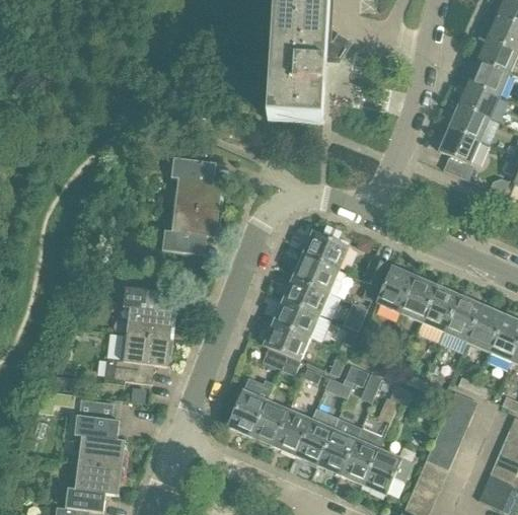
[(275,0),(270,83),(268,119),(322,122),(327,40),(329,40),(330,33),(331,0),(275,0)]
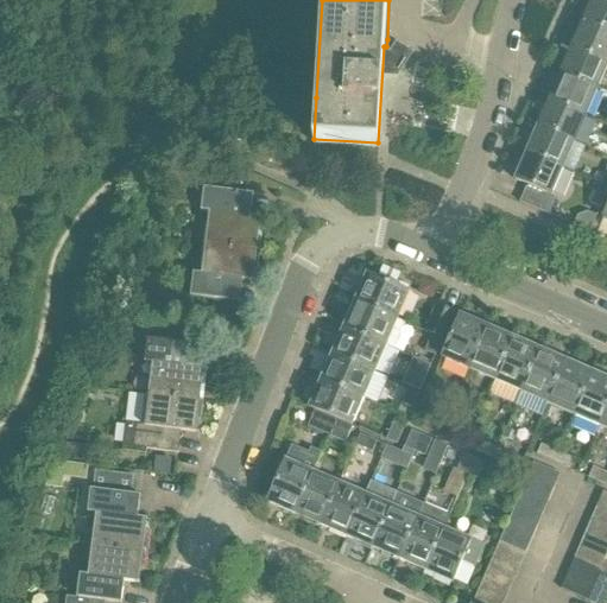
[(590,0),(583,18),(606,27),(606,0),(590,0)]
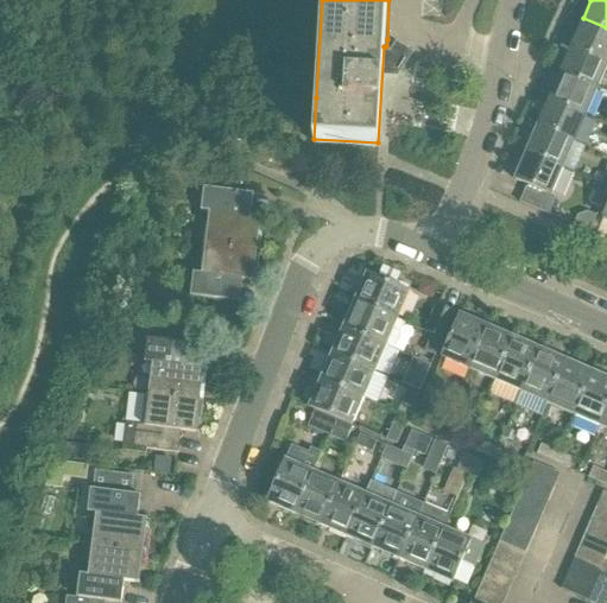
[(606,27),(583,18),(571,44),(606,59),(606,27)]
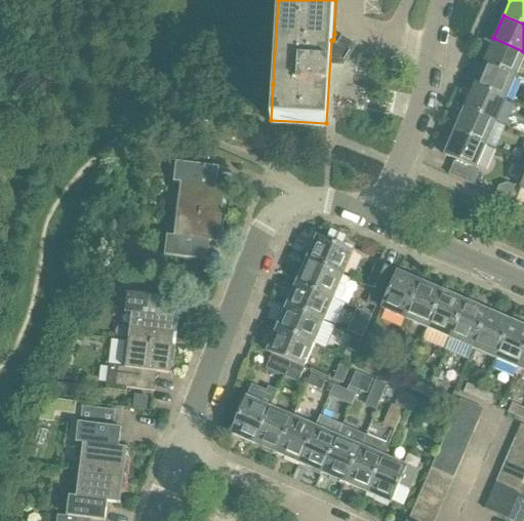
[(523,53),(523,51),(493,38),(484,61),(515,74),(523,53)]
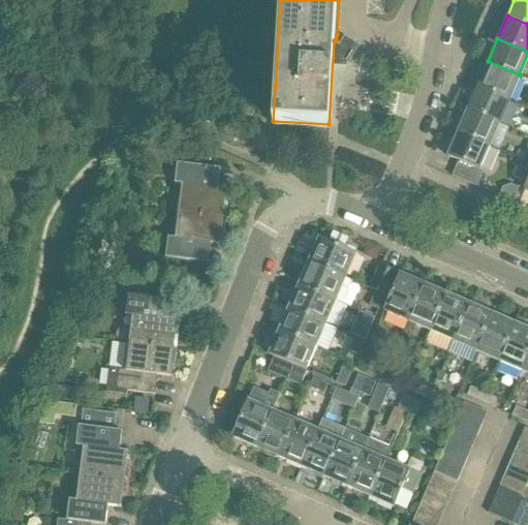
[(519,74),(488,61),(477,84),(509,98),(519,74)]
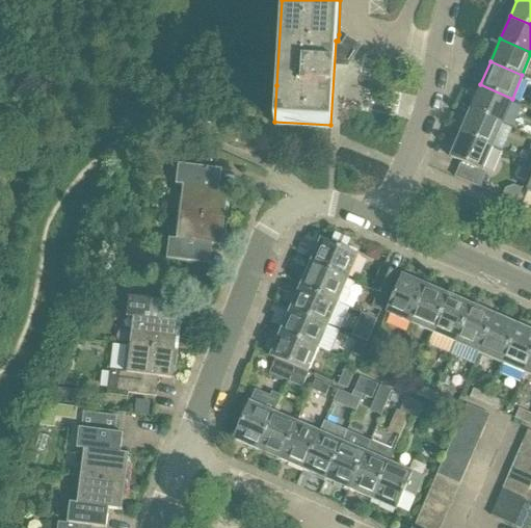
[(512,99),(480,84),(470,107),(502,121),(512,99)]
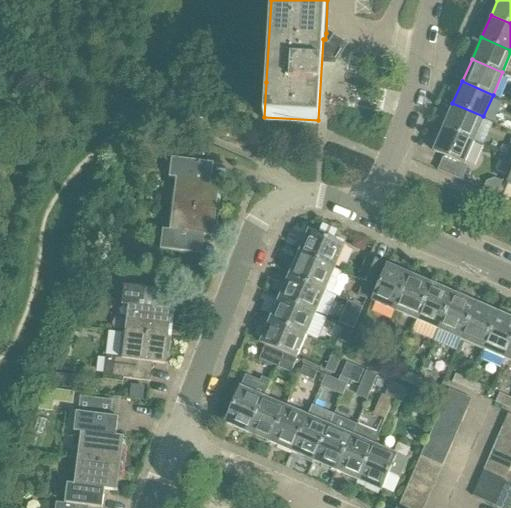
[(483,116),(452,103),(443,125),(474,138),(483,116)]
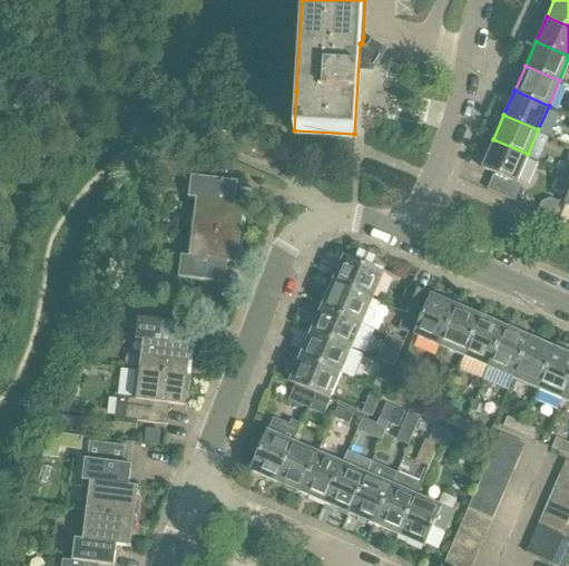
[(482,165),(493,169),(517,179),(528,154),(493,139),(482,165)]
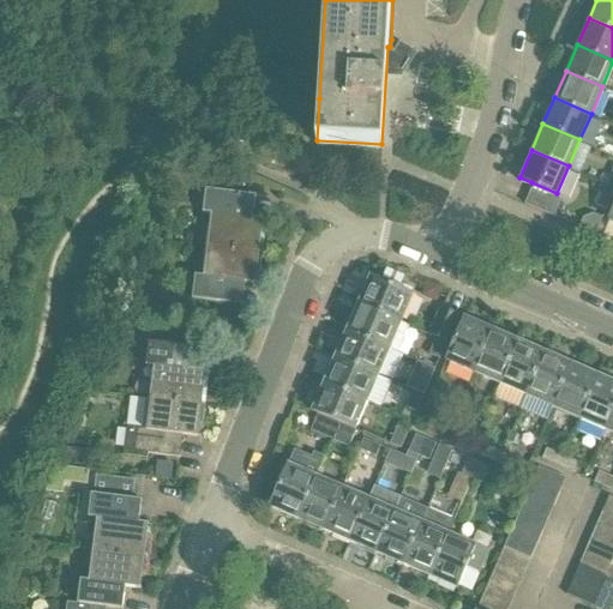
[(596,202),(606,205),(612,187),(612,185),(606,181),(596,202)]
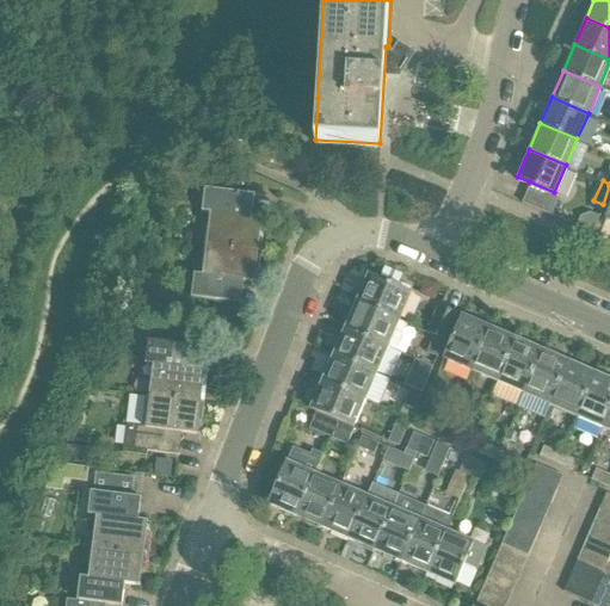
[(253,191),(248,190),(204,185),(202,208),(209,209),(205,240),(257,246),(260,214),(251,212),(253,191)]
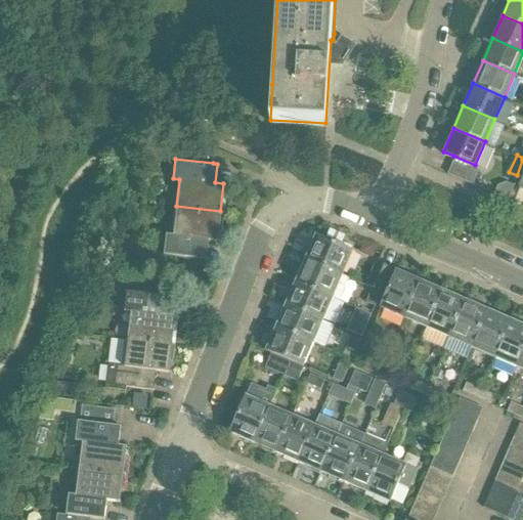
[(172,232),(166,232),(163,252),(202,257),(204,237),(216,240),(220,211),(176,206),(172,232)]
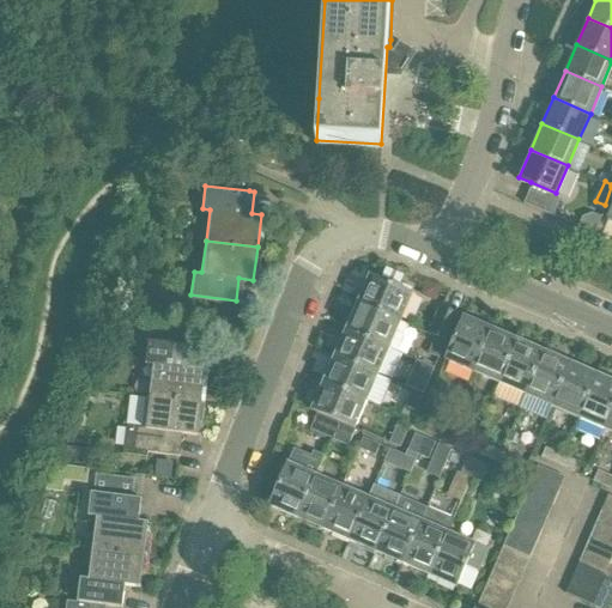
[(411,291),(369,273),(357,301),(399,318),(411,291)]
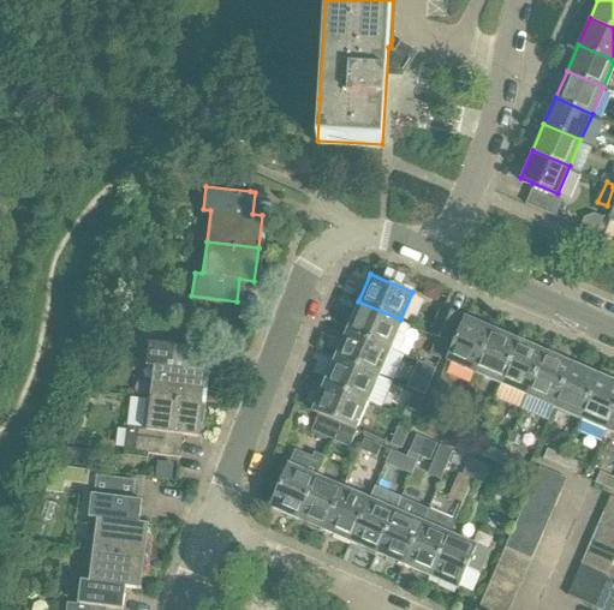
[(400,320),(358,301),(347,328),(389,346),(400,320)]
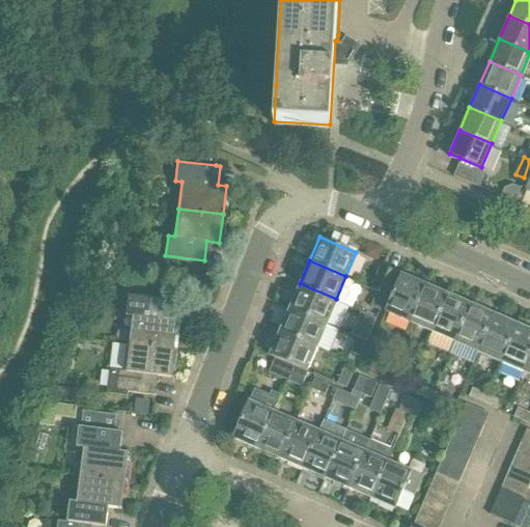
[(370,286),(375,288),(375,289),(385,294),(395,269),(381,262),(370,286)]
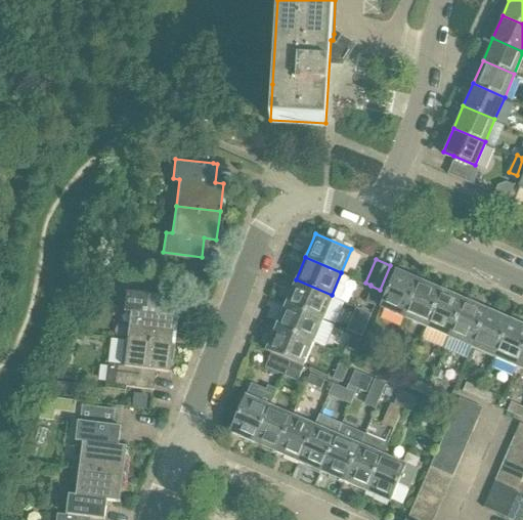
[(403,316),(420,279),(395,268),(379,305),(403,316)]
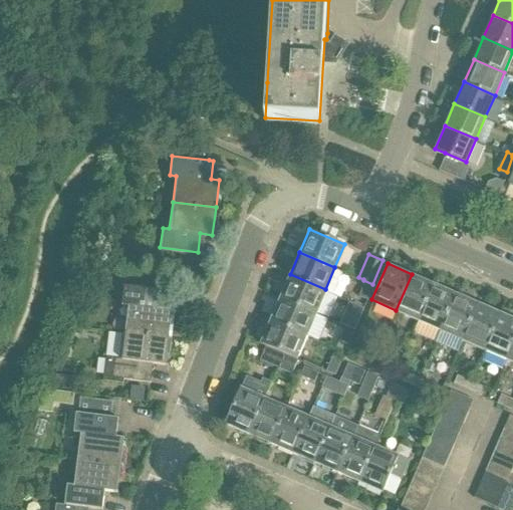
[(325,289),(290,274),(280,296),(315,311),(325,289)]
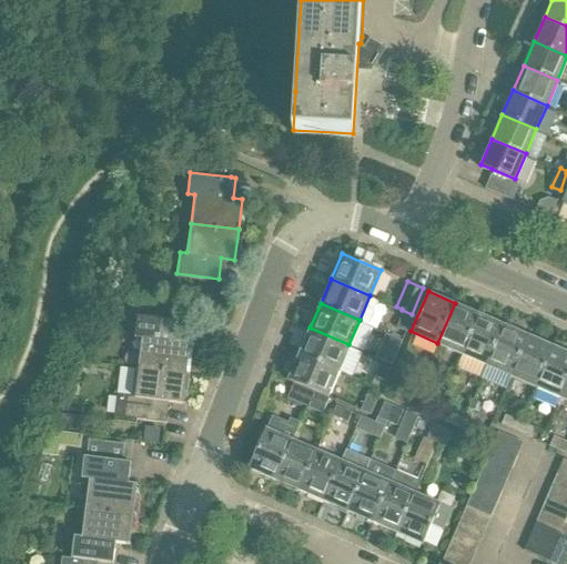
[(455,303),(437,343),(461,353),(478,313),(455,303)]
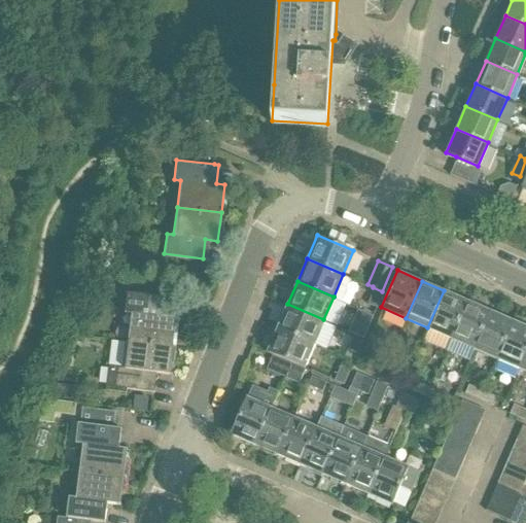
[(382,291),(373,287),(366,301),(376,305),(382,291)]
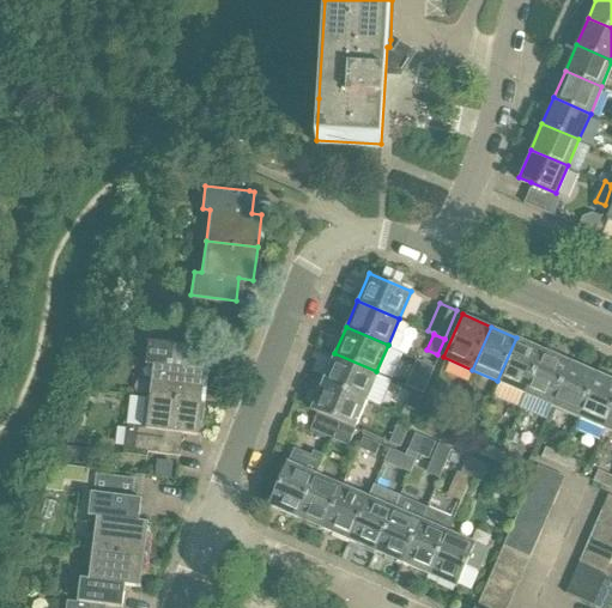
[(149,336),(145,360),(152,362),(149,394),(201,401),(205,368),(197,366),(199,344),(193,342),(149,336)]
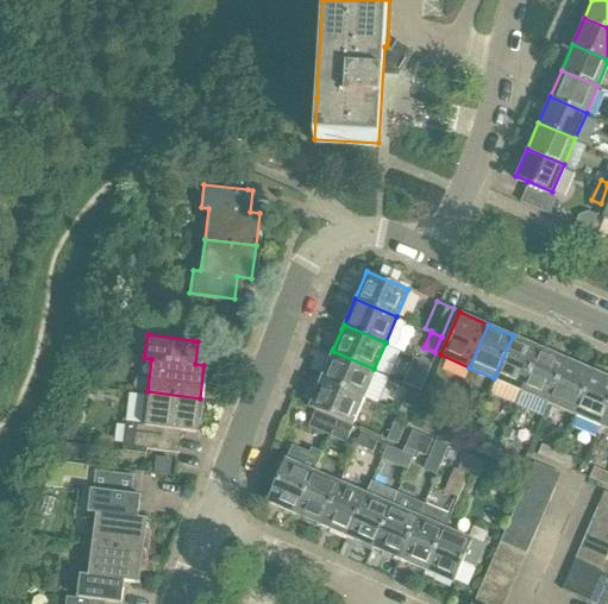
[(494,378),(519,389),(520,390),(539,347),(513,335),(494,378)]
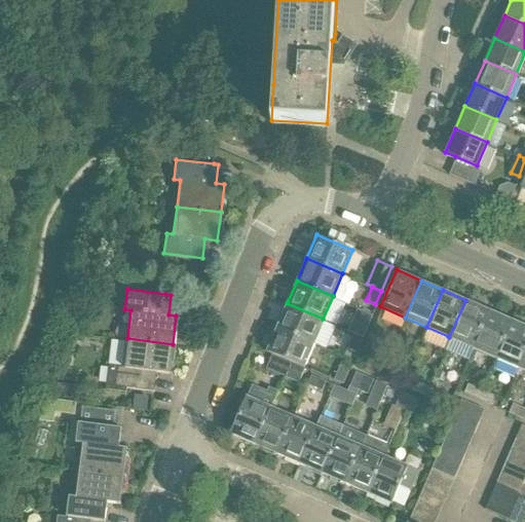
[(465,300),(449,337),(444,349),(466,359),(472,346),(488,309),(465,300)]
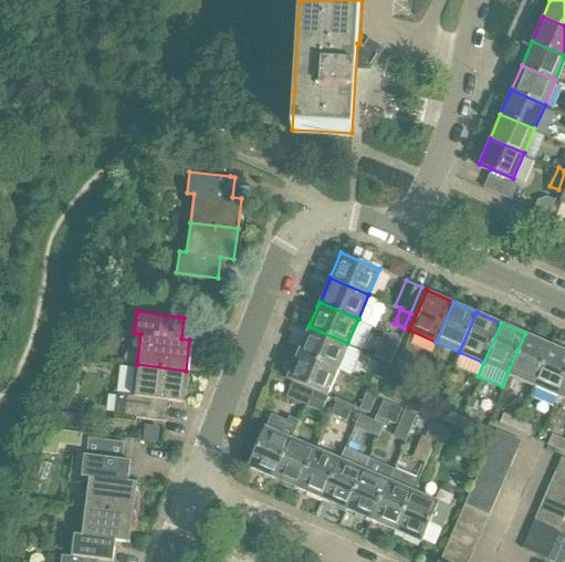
[(347,343),(309,326),(299,351),(337,367),(347,343)]
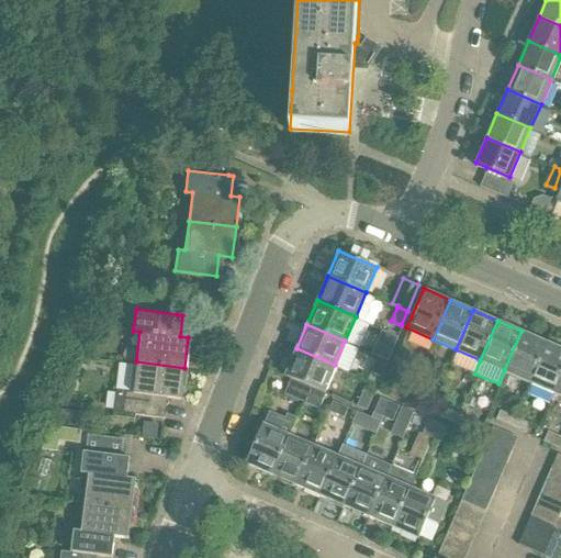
[(522,331),(504,370),(529,381),(546,342),(522,331)]
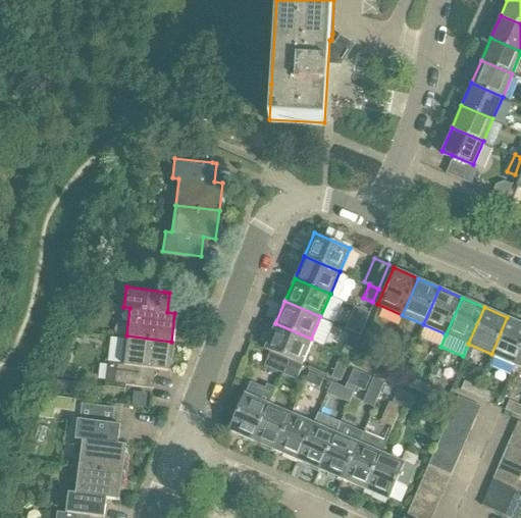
[(350,328),(359,332),(365,319),(355,315),(350,328)]
